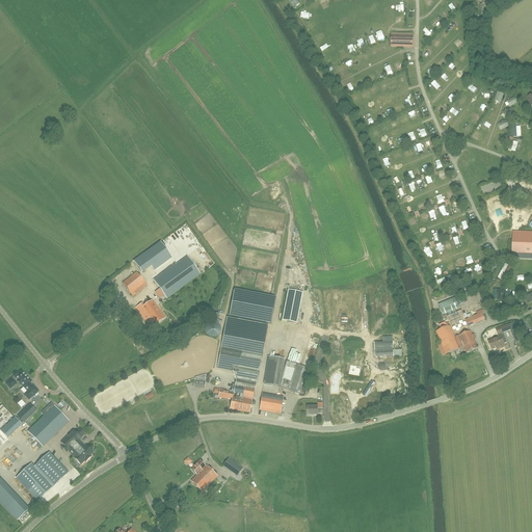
[(481,14),(477,16),(478,19),(486,15),(483,9),(479,11),(481,14)]
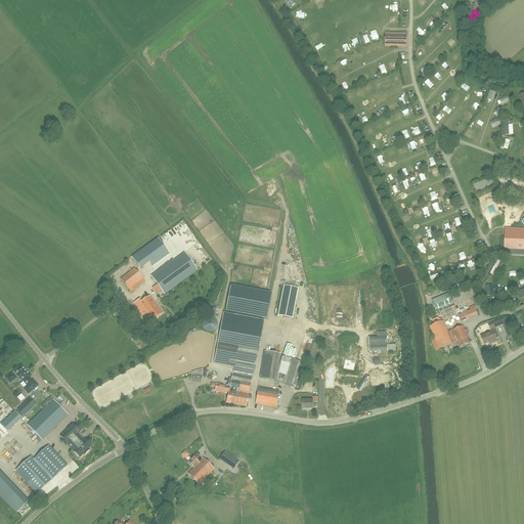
[(417,30),(422,36),(426,33),(420,27),(417,30)]
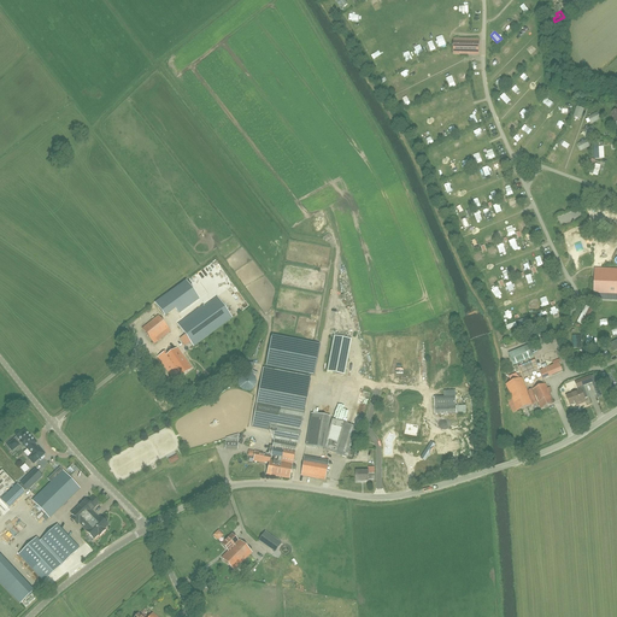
[(456,41),(456,52),(477,53),(477,41),(456,41)]
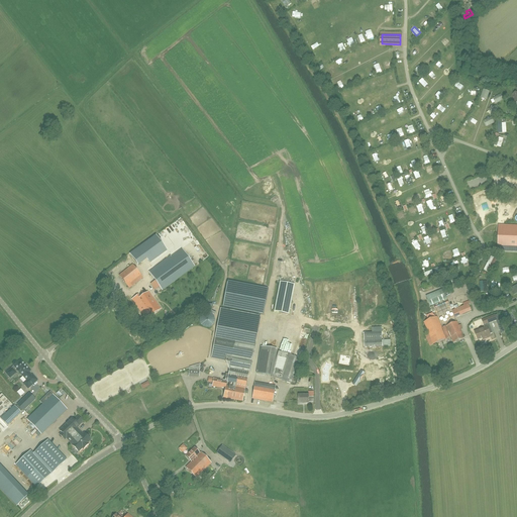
[(488,99),(489,90),(482,89),(481,98),(488,99)]
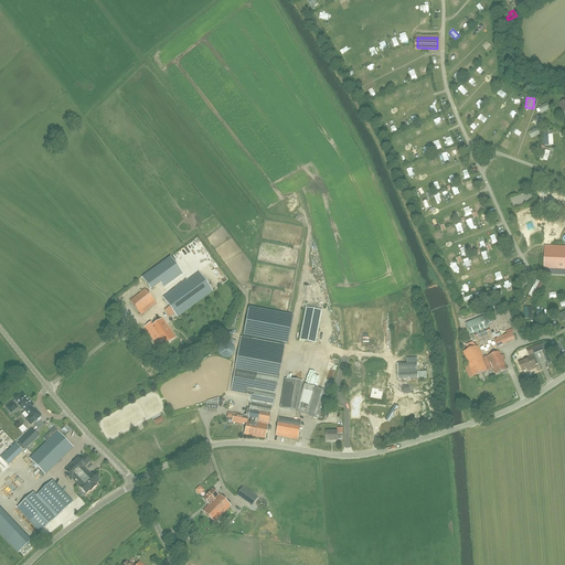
[(541,114),(550,109),(546,102),(537,106),(541,114)]
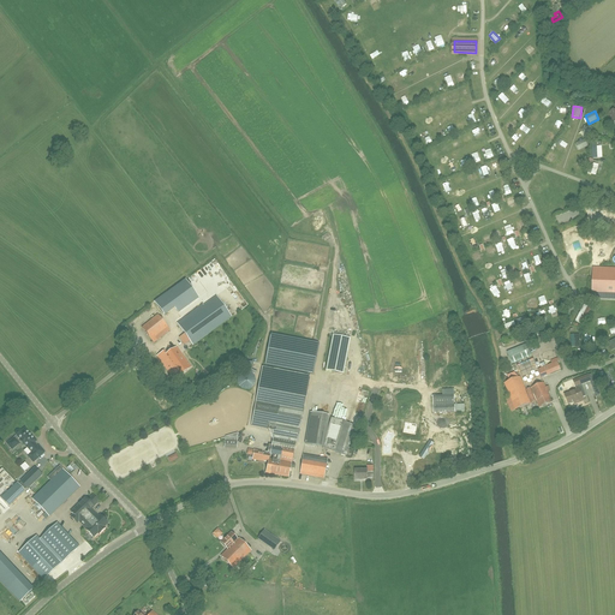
[(591,125),(580,129),(583,136),(593,133),(591,125)]
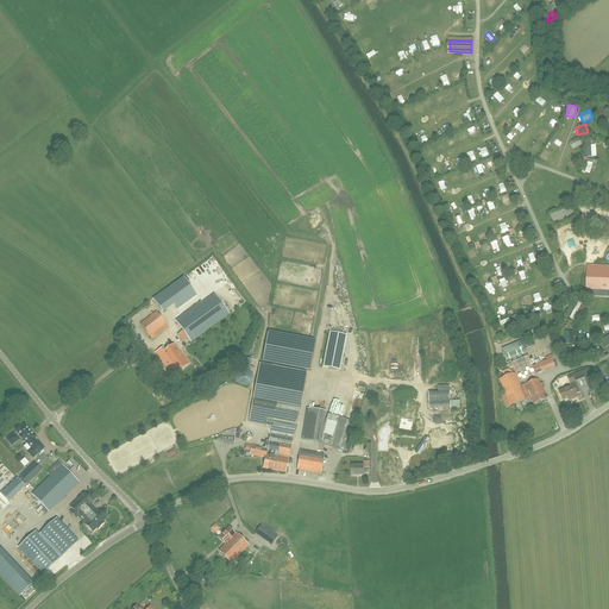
[(572,149),(582,144),(578,137),(569,142),(572,149)]
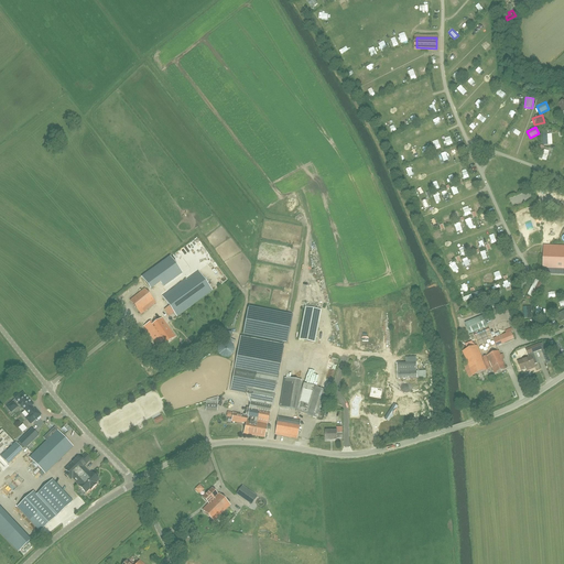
[(552,133),(546,133),(546,131),(542,131),(543,145),(552,144),(552,133)]
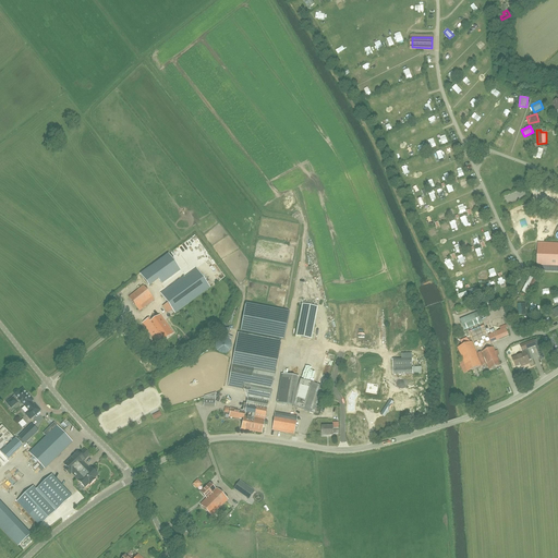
[(543,149),(535,147),(532,157),(540,159),(543,149)]
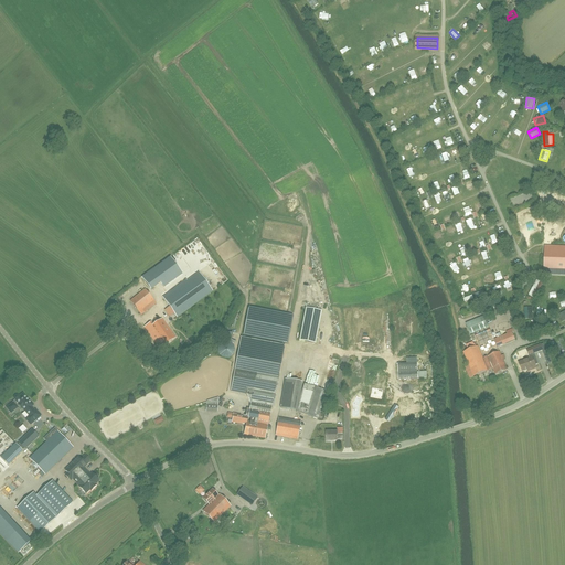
[(543,268),(543,274),(564,275),(564,245),(544,245),(543,268)]
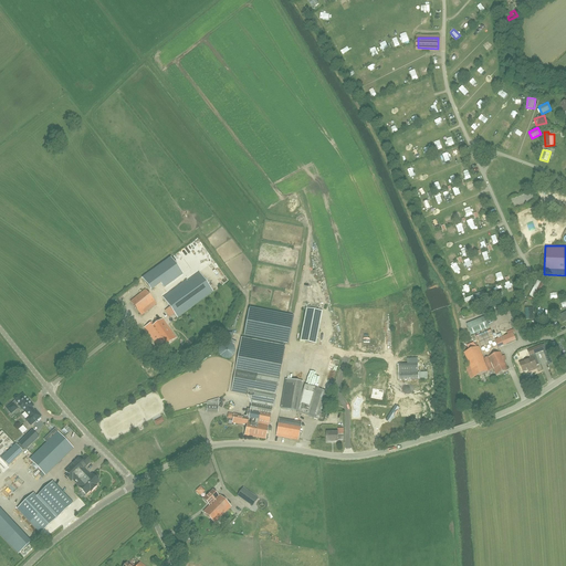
[(182,274),(170,258),(143,279),(150,289),(159,282),(164,287),(182,274)]
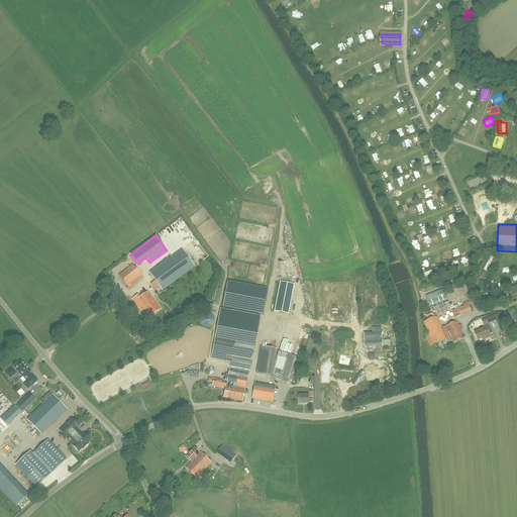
[(411,243),(414,247),(419,244),(416,239),(411,243)]
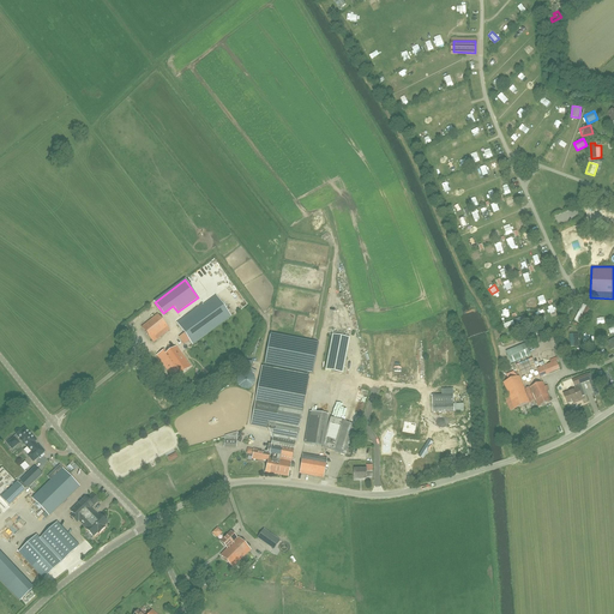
[(203,305),(178,323),(193,344),(232,317),(220,301),(206,311),(203,305)]
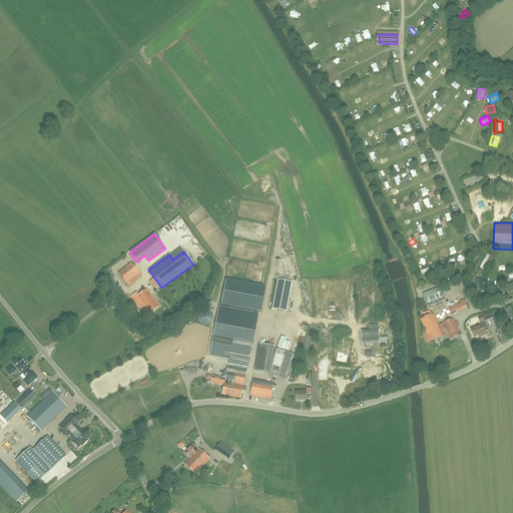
[(488,271),(493,257),(486,253),(480,269),(488,271)]
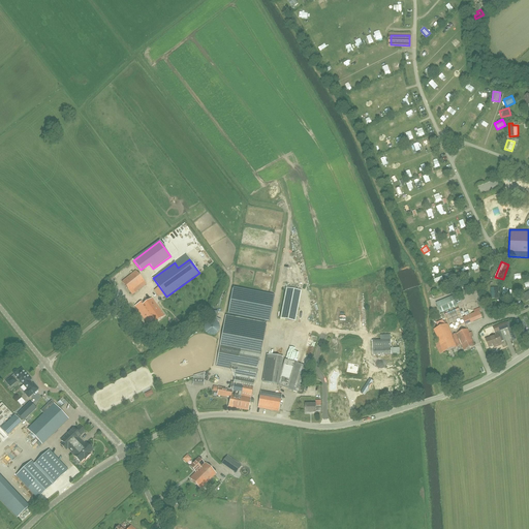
[(499,299),(498,287),(490,287),(491,299),(499,299)]
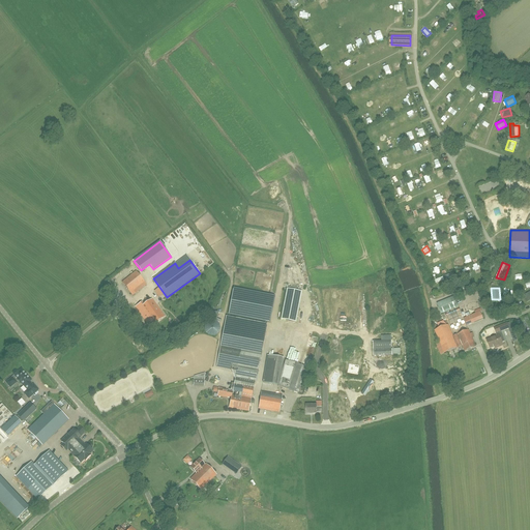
[(274,297),(233,289),(228,315),(269,323),(274,297)]
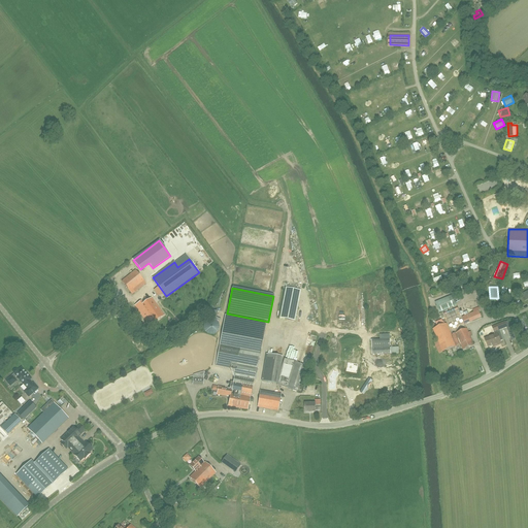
[(285,290),(278,321),(295,324),(301,293),(285,290)]
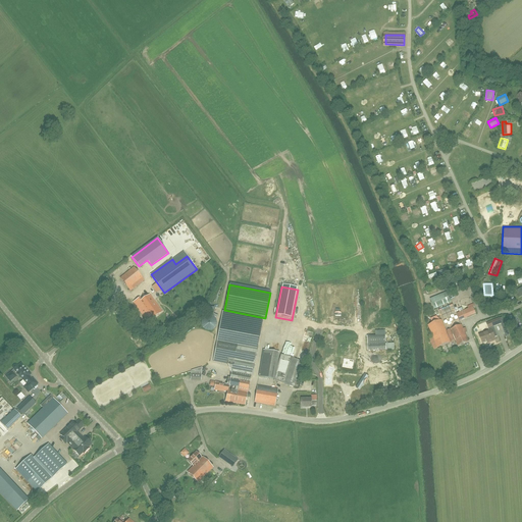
[(452,303),(447,292),(429,299),(434,310),(452,303)]
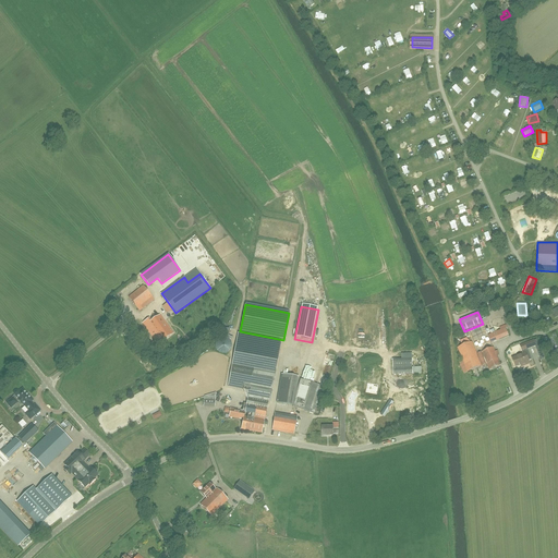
[(149,318),(143,324),(149,332),(153,329),(159,339),(161,342),(172,334),(159,316),(155,318),(153,320),(152,322),(149,318)]
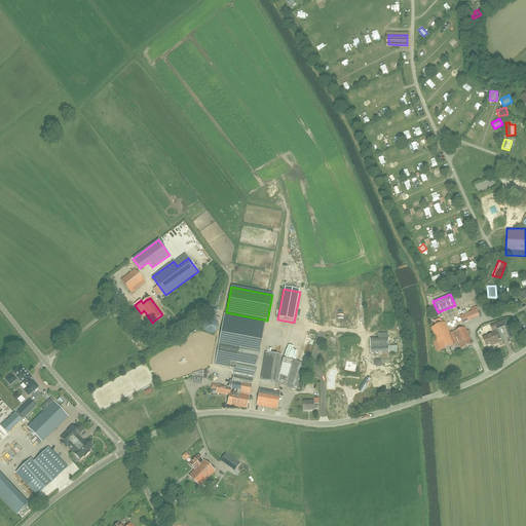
[(460,316),(463,323),(471,320),(467,313),(460,316)]
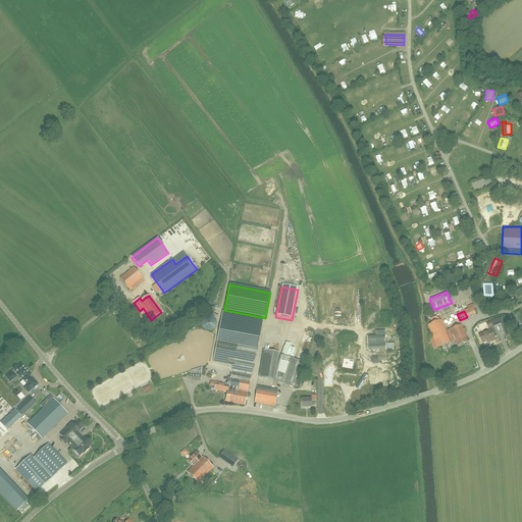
[(208,314),(206,318),(203,317),(200,328),(213,331),(217,317),(208,314)]
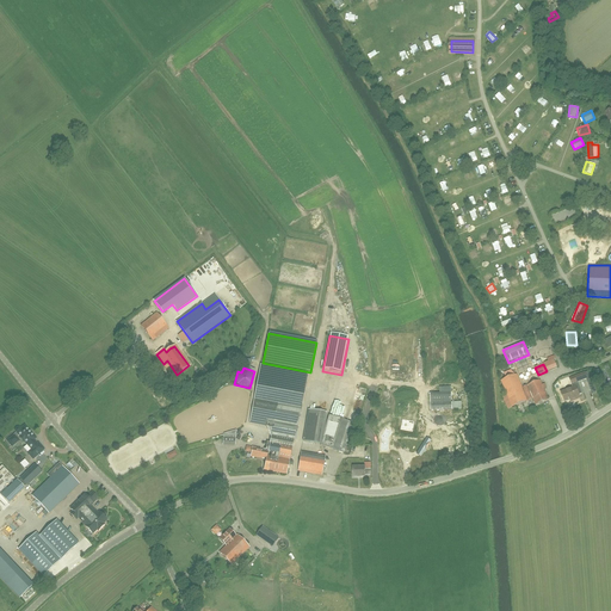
[(259,370),(250,424),(266,427),(271,437),(269,445),(269,450),(279,452),(278,458),(276,457),(275,461),(273,461),(272,461),(266,460),(264,470),(287,474),(289,464),(291,466),(292,464),(292,461),(289,460),(289,458),(294,439),(296,440),(301,409),(307,380),(259,370)]
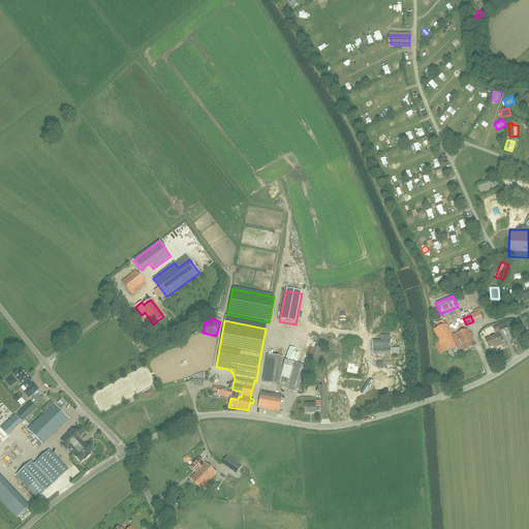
[(495,334),(495,336),(486,340),(489,347),(496,345),(496,346),(502,344),(501,341),(504,340),(500,331),(507,328),(508,331),(512,330),(509,320),(493,328),(495,334)]
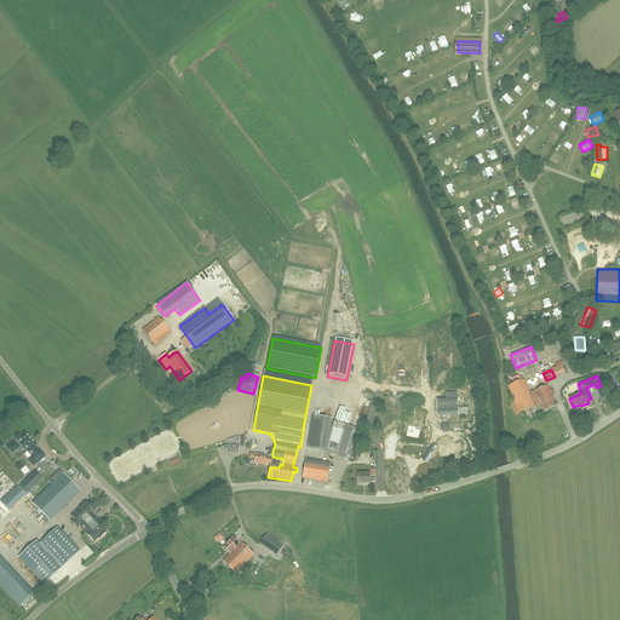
[(516,415),(524,412),(540,405),(544,411),(556,406),(549,386),(530,394),(524,380),(507,386),(514,400),(510,402),(516,415)]
